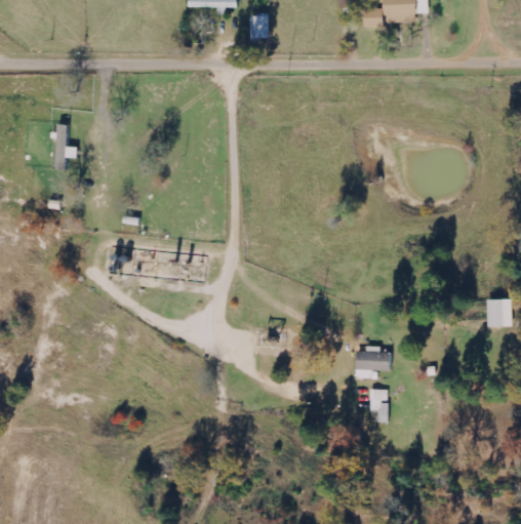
[(428,12),(427,0),(384,0),(385,23),(415,22),(414,13),(428,12)]
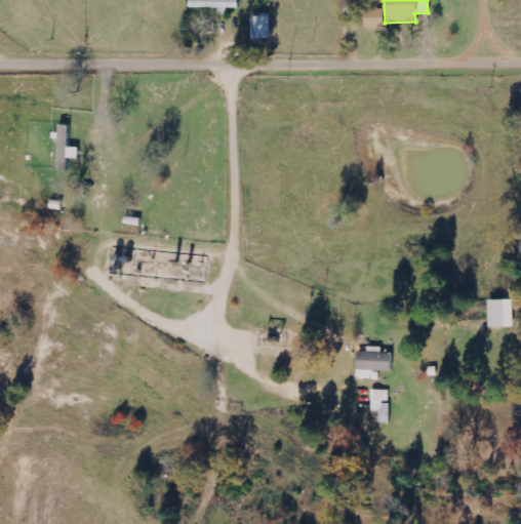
[(364,27),(383,27),(383,8),(363,9),(364,27)]
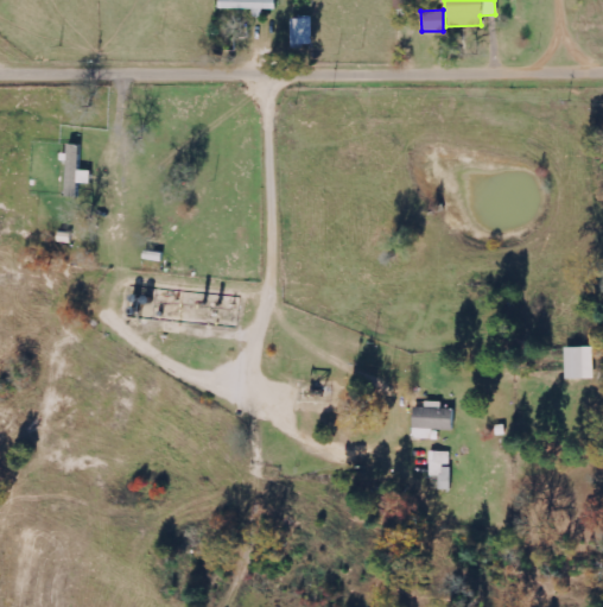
[(310,46),(309,18),(290,18),(290,46),(310,46)]
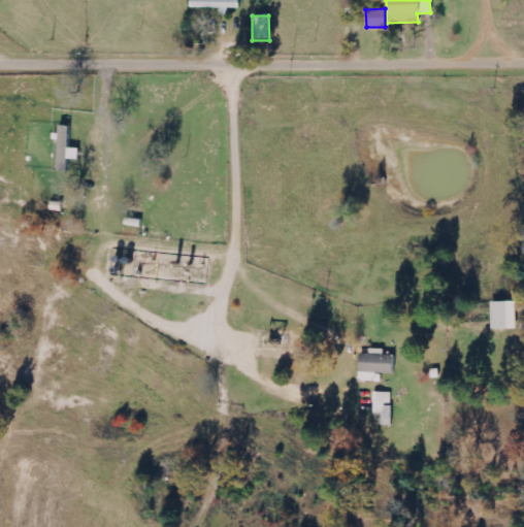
[(67,147),(68,125),(57,125),(56,169),(65,170),(66,159),(76,159),(77,147),(67,147)]
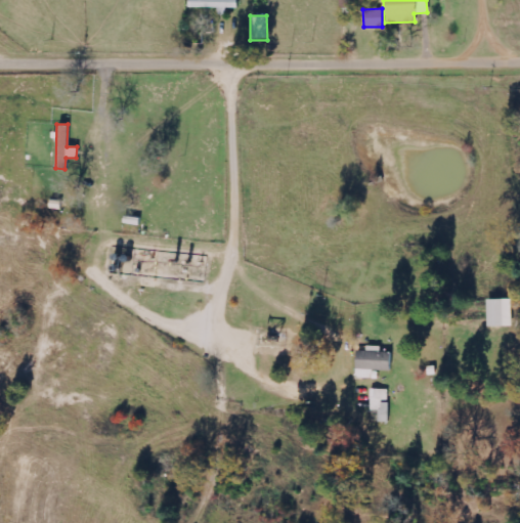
[(510,299),(485,299),(486,327),(511,325),(510,299)]
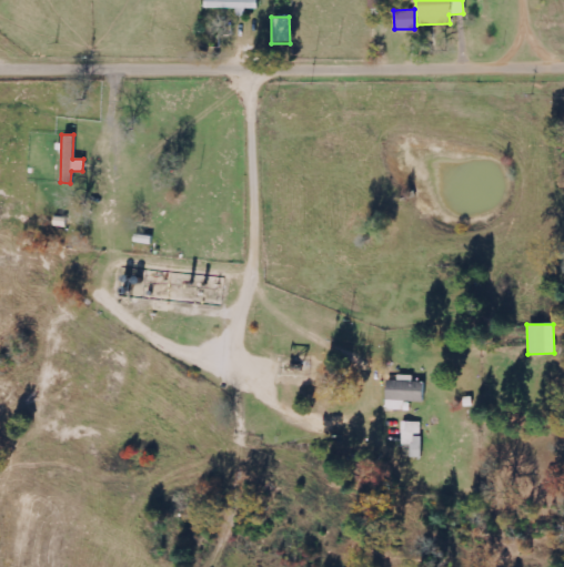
[(385,381),(385,409),(403,409),(403,401),(422,402),(422,382),(411,381),(411,376),(396,375),(396,381),(385,381)]
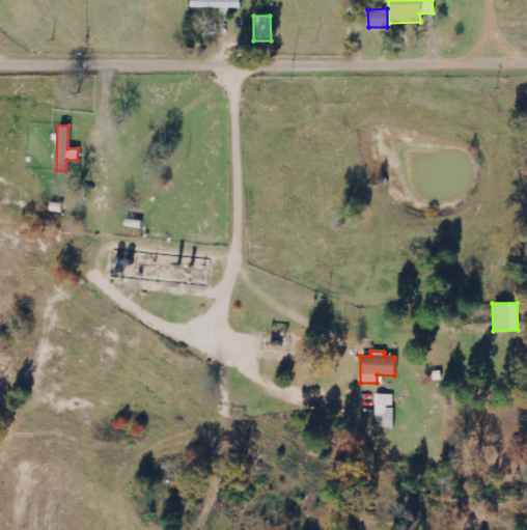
[(392,407),(391,407),(392,394),(376,394),(375,426),(392,427),(392,407)]
